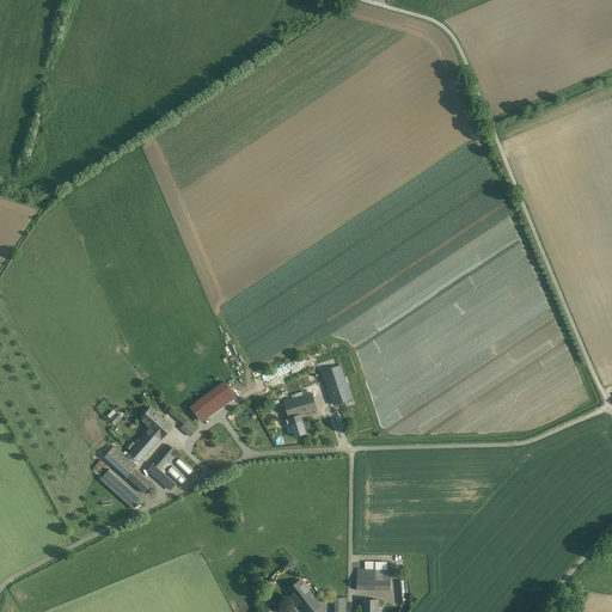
[(341,366),(324,372),(335,404),(352,399),(341,366)]
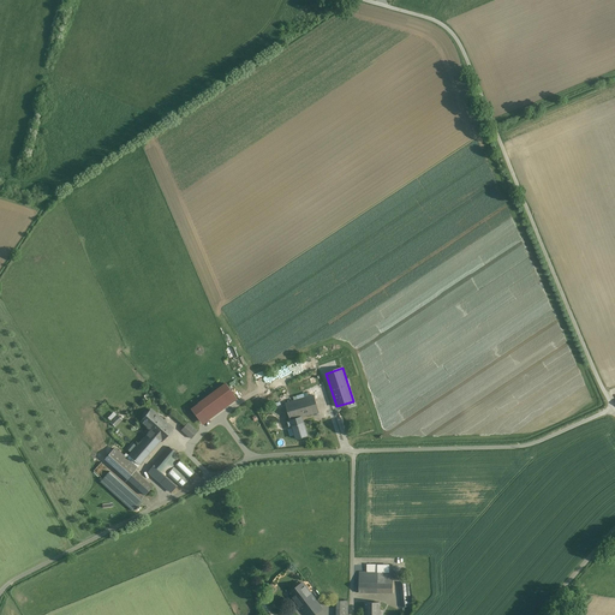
[(203,425),(240,399),(228,382),(191,407),(203,425)]
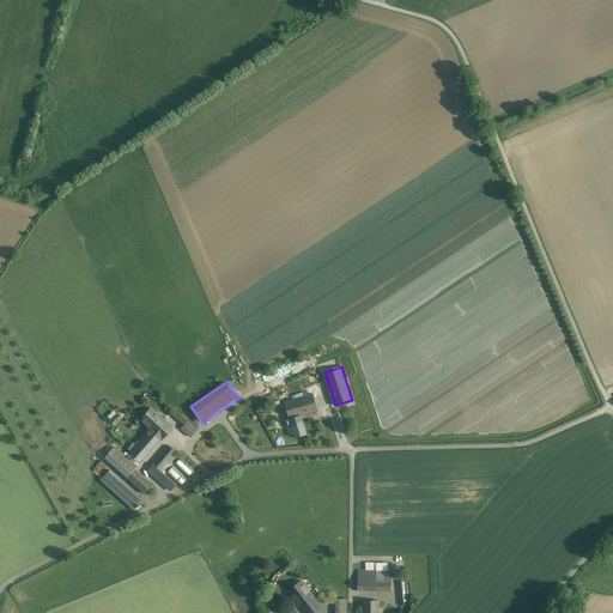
[(314,394),(293,400),(299,416),(319,411),(314,394)]
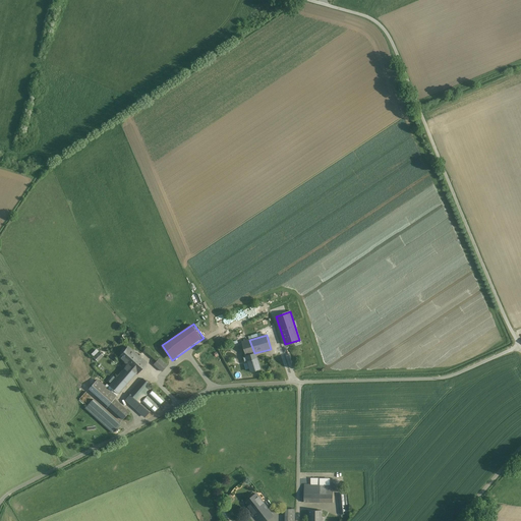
[(249,339),(242,342),(246,356),(247,356),(253,354),(254,354),(254,353),(249,340),(249,339)]
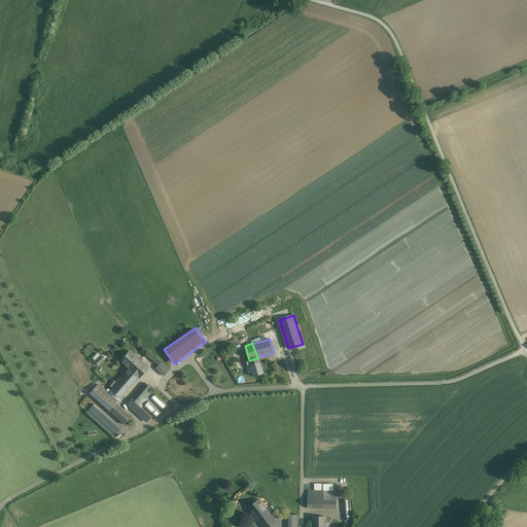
[(147,367),(130,351),(120,361),(129,370),(129,369),(138,377),(138,378),(147,367)]
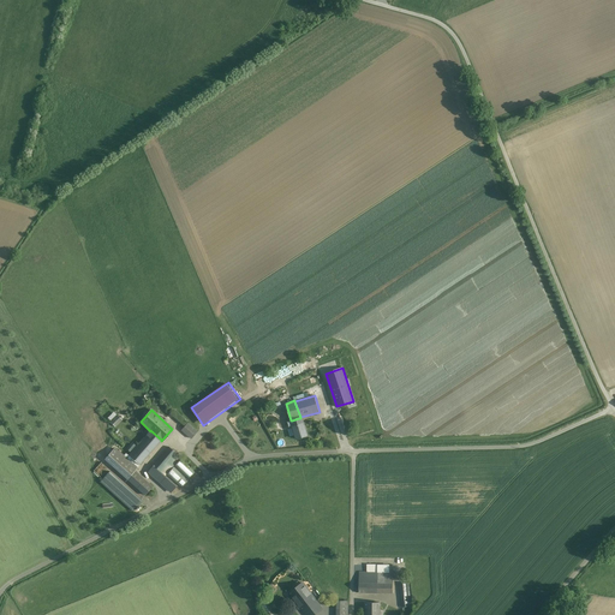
[(117,416),(111,422),(115,427),(121,421),(117,416)]
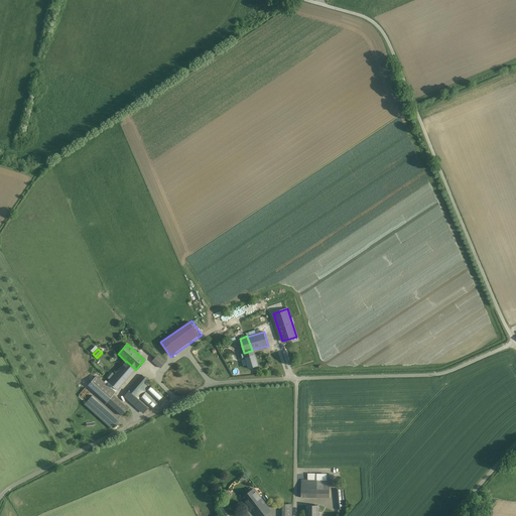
[(165,362),(157,355),(152,361),(160,368),(165,362)]
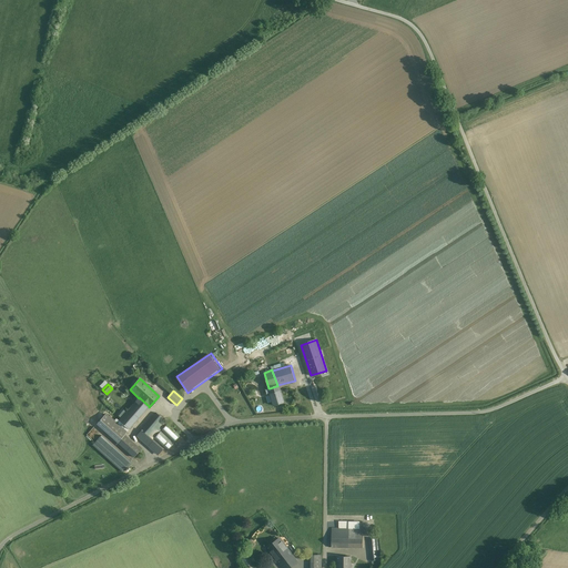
[(271,394),(270,394),(274,405),(284,402),(281,391),(277,392),(271,394)]
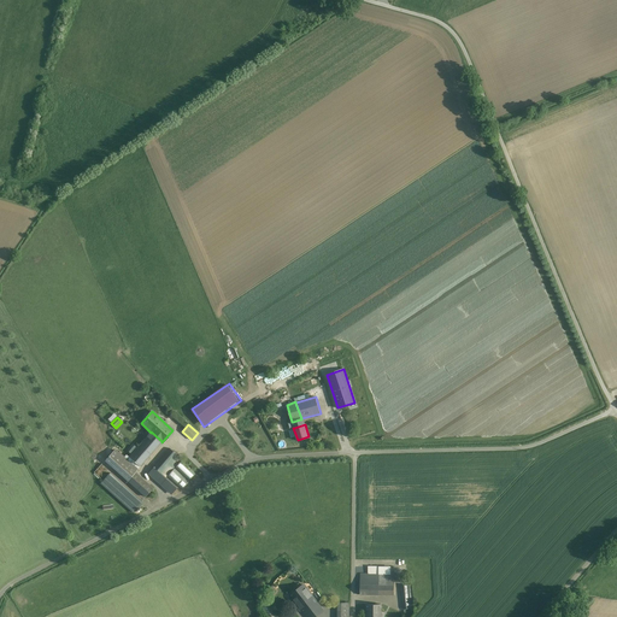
[(162,441),(151,432),(151,433),(147,436),(129,457),(140,466),(153,452),(162,442),(162,441)]
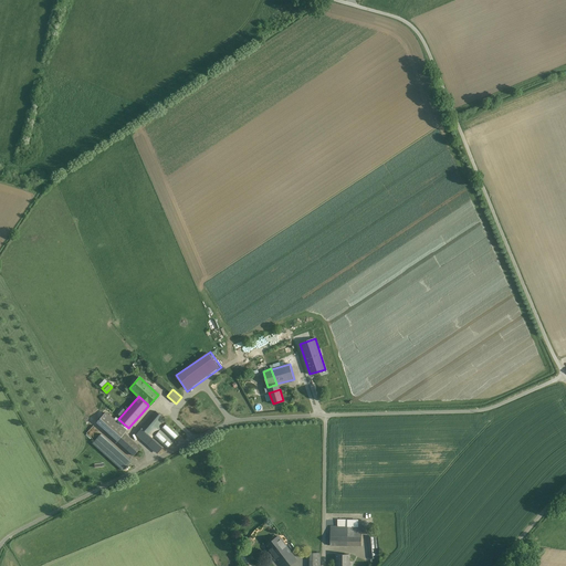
[(156,411),(142,428),(152,437),(166,420),(156,411)]
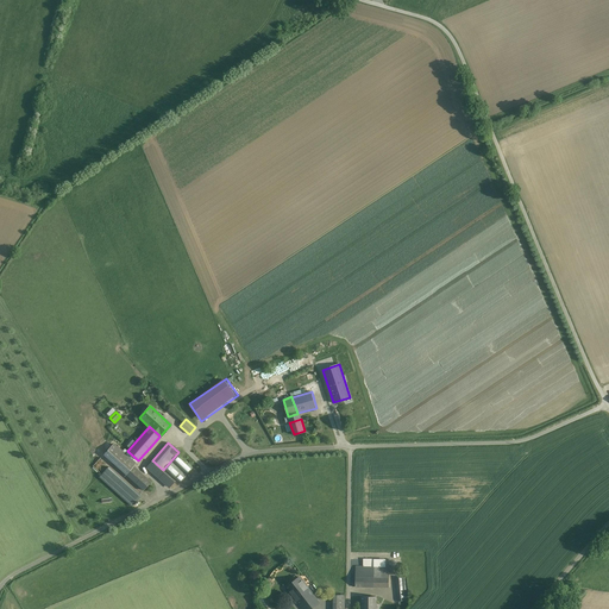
[(104,454),(143,490),(151,482),(111,446),(104,454)]
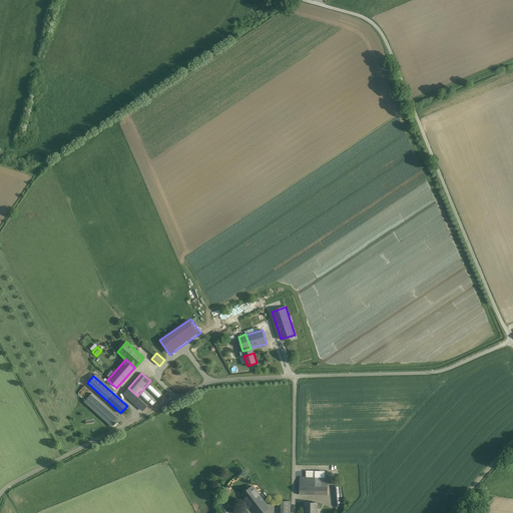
[(150,384),(146,389),(158,399),(162,395),(150,384)]
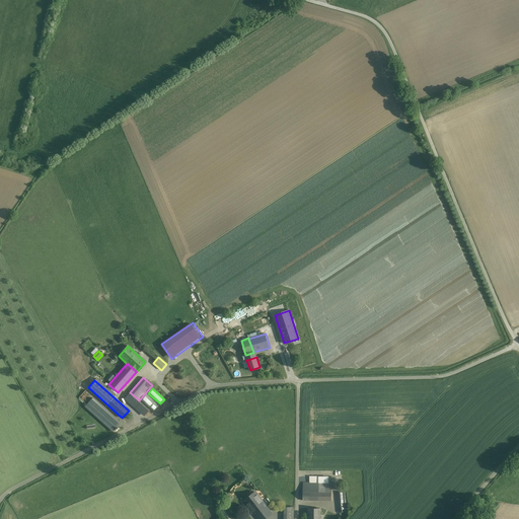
[(139,400),(130,392),(124,399),(142,416),(150,412),(139,400)]
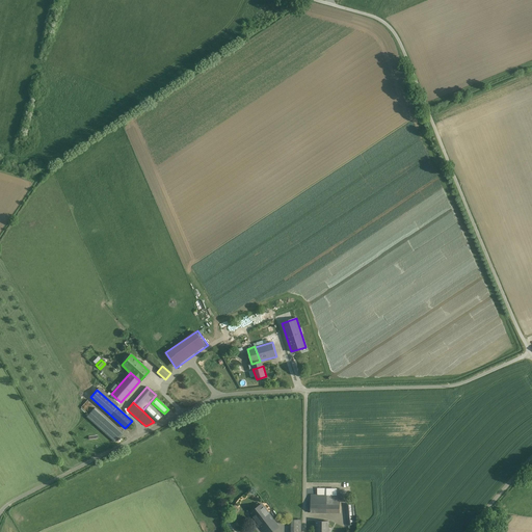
[(94,409),(87,417),(115,442),(122,434),(94,409)]
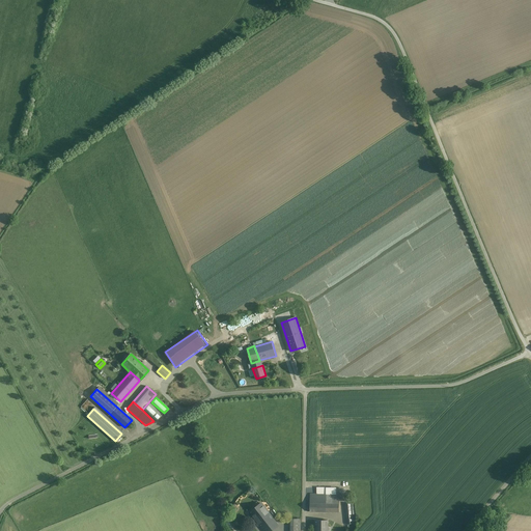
[(340,495),(310,494),(310,512),(339,512),(339,498),(340,498),(340,495)]
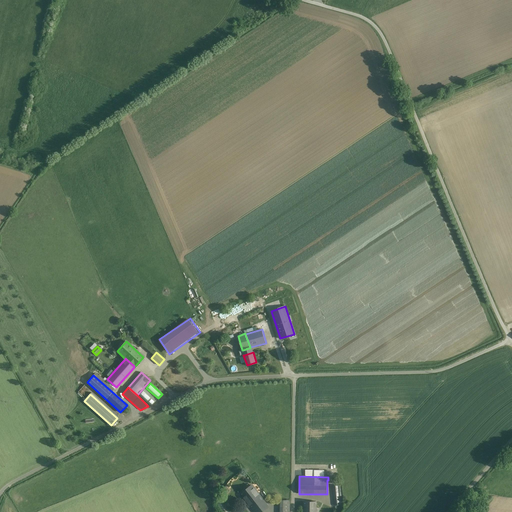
[(340,485),(333,486),(335,505),(342,505),(340,485)]
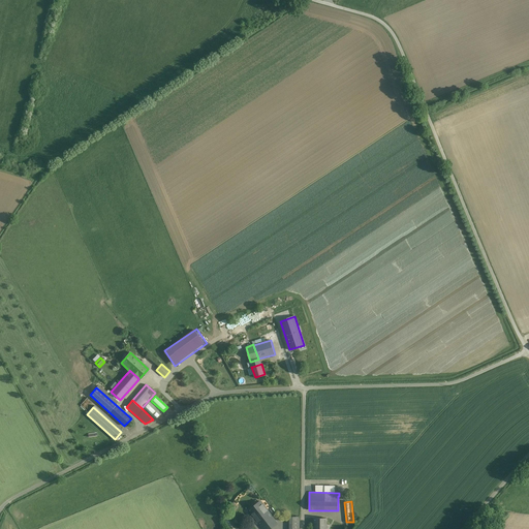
[(270,528),(276,524),(259,502),(249,510),(263,528),(270,528)]
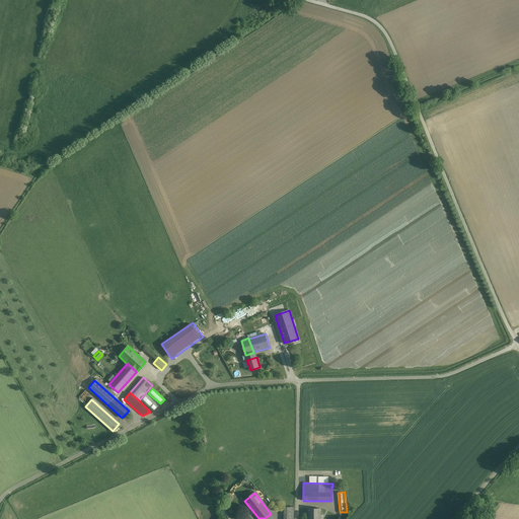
[(233,518),(223,500),(215,505),(222,518),(233,518)]
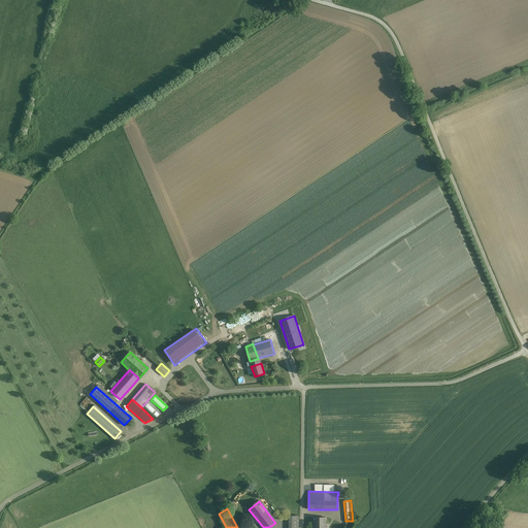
[(298,527),(299,517),(289,517),(289,527),(298,527)]
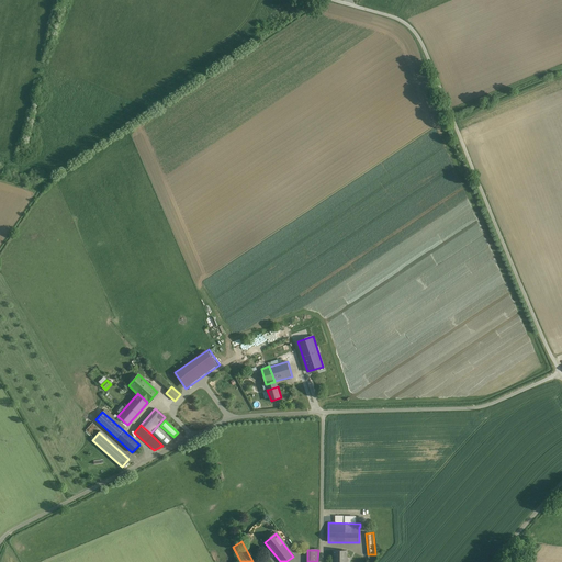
[(347,551),(334,551),(333,561),(347,561),(347,558),(347,551)]
